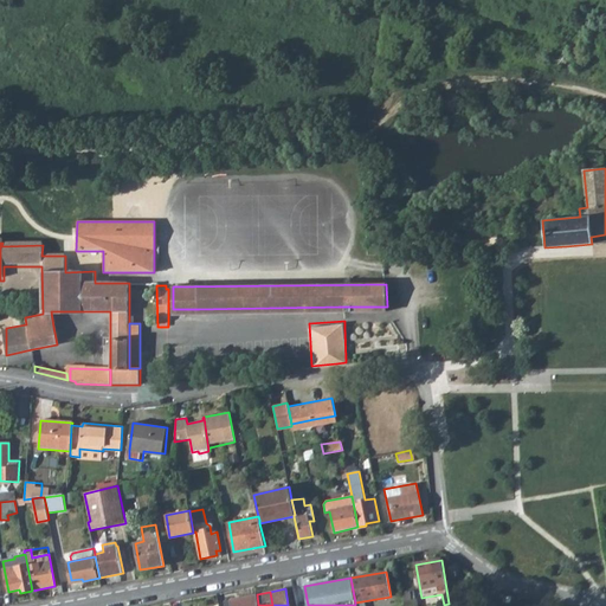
[(403,593),(404,605),(417,605),(416,600),(412,601),(410,592),(403,593)]
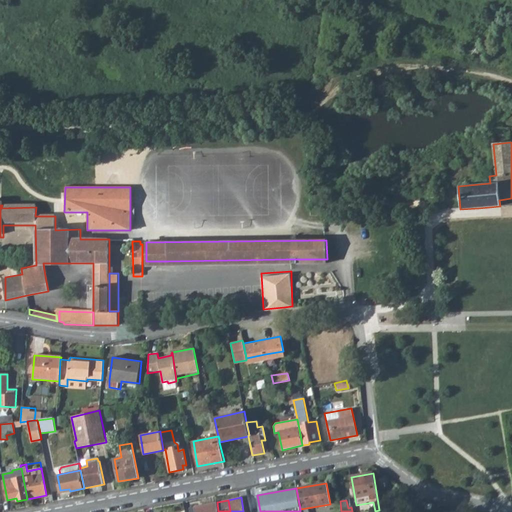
[(218,511),(217,502),(189,508),(189,511),(218,511)]
